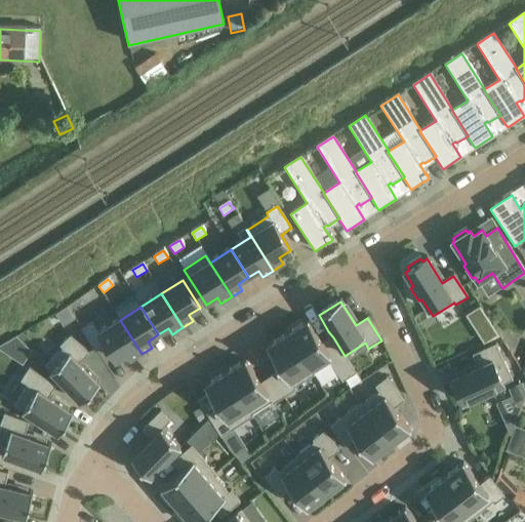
[(480,308),(466,317),(484,346),(499,338),(480,308)]
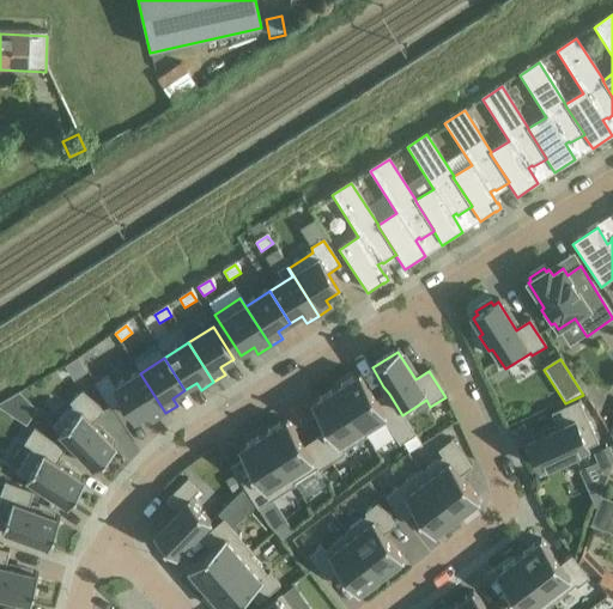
[(78,360),(65,367),(73,381),(86,373),(78,360)]
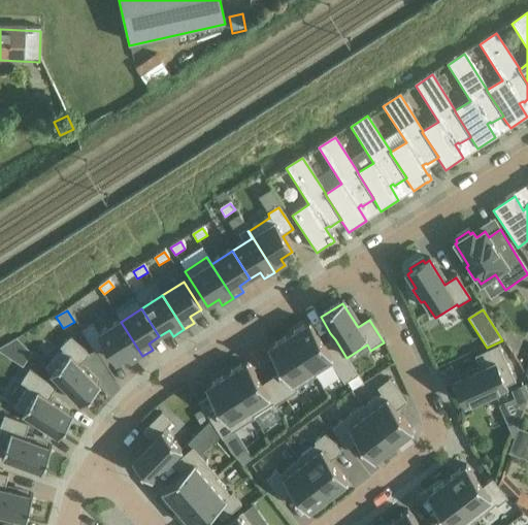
[(131,363),(142,356),(121,322),(117,324),(99,335),(93,325),(81,332),(96,355),(106,348),(117,363),(128,356),(131,363)]
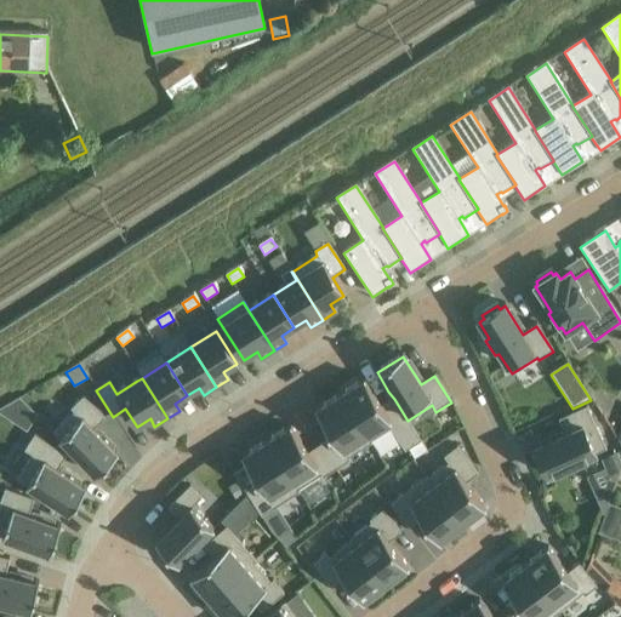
[(421,443),(394,399),(381,407),(376,399),(364,381),(340,396),(353,417),(371,445),(372,444),(371,443),(391,429),(405,452),(409,450),(421,443)]
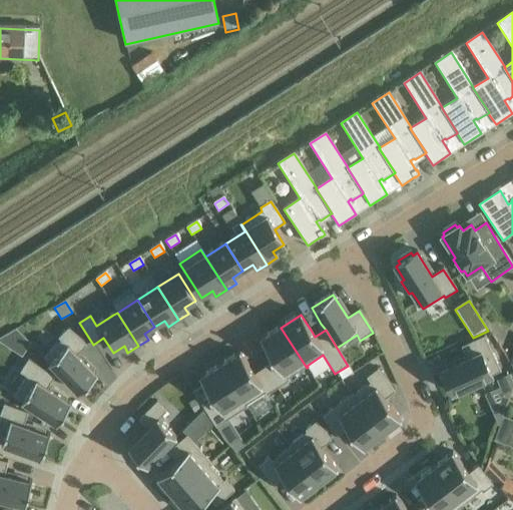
[(265,369),(278,389),(289,382),(288,380),(291,378),(307,368),(292,345),(281,328),(261,340),(275,362),(265,369)]
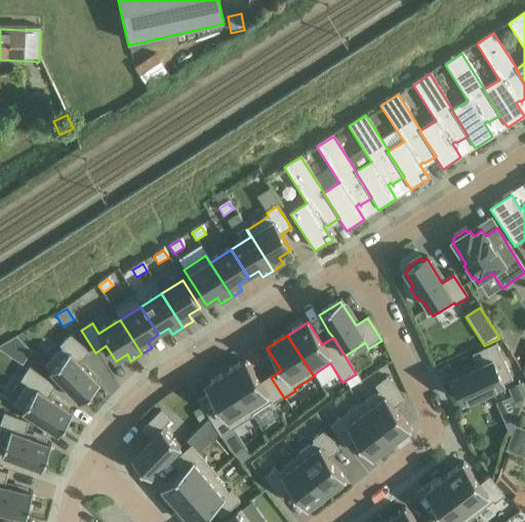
[(71,336),(59,347),(63,350),(45,367),(73,395),(81,403),(99,385),(79,364),(89,355),(71,336)]
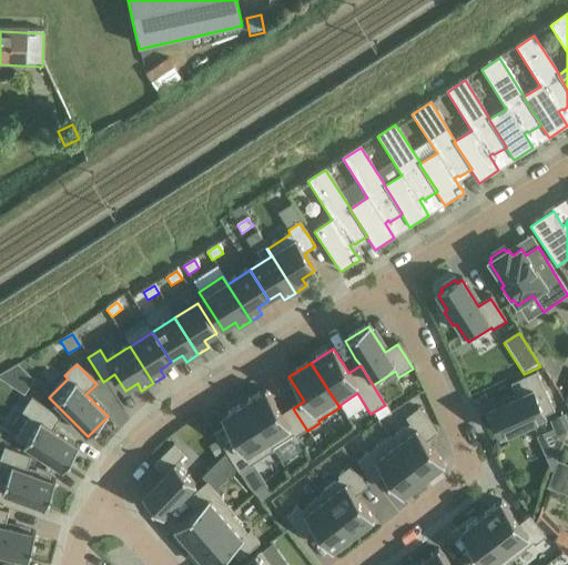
[(18,366),(0,376),(0,381),(24,396),(33,382),(18,366)]
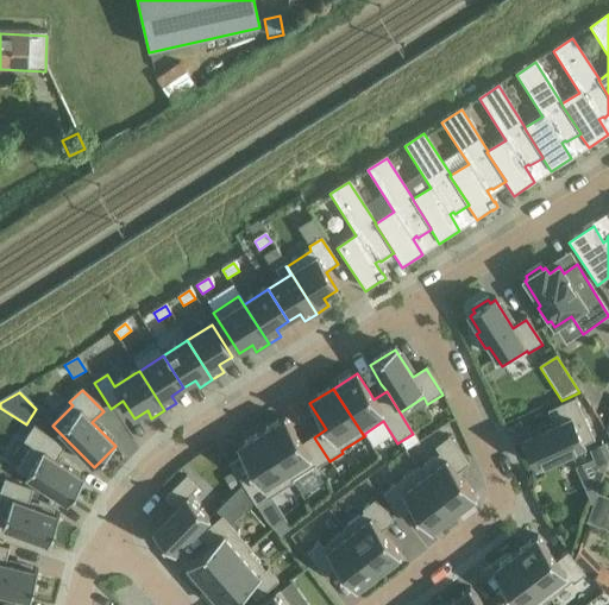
[(548,413),(554,427),(535,435),(525,440),(525,442),(527,446),(526,447),(523,448),(531,464),(534,462),(537,467),(553,460),(554,464),(571,457),(569,453),(571,452),(595,441),(576,399),(570,402),(548,413)]
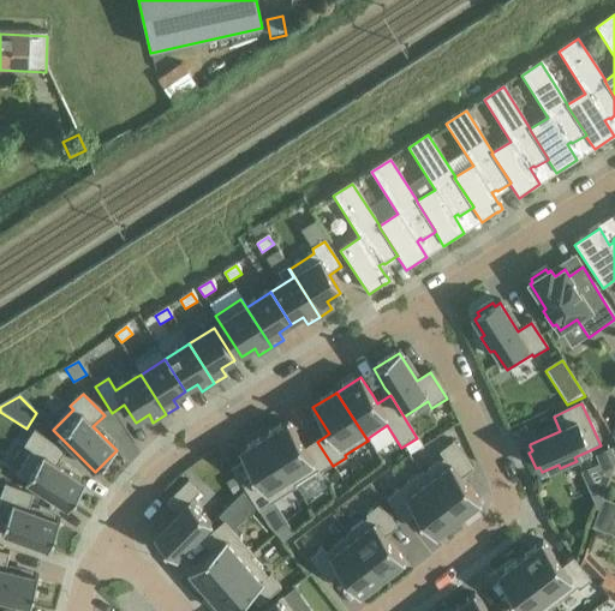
[(263,438),(280,463),(294,486),(318,472),(320,474),(333,466),(317,442),(304,449),(296,435),(288,424),(263,438)]
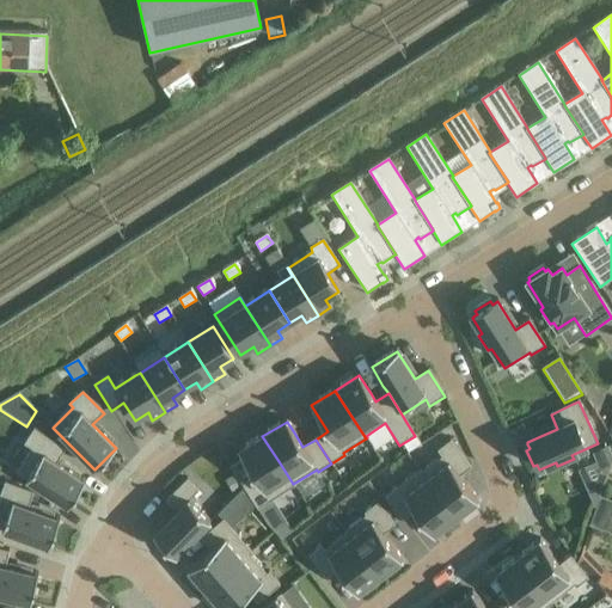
[(56,464),(66,450),(34,430),(24,446),(32,450),(17,474),(56,499),(68,508),(85,481),(56,464)]
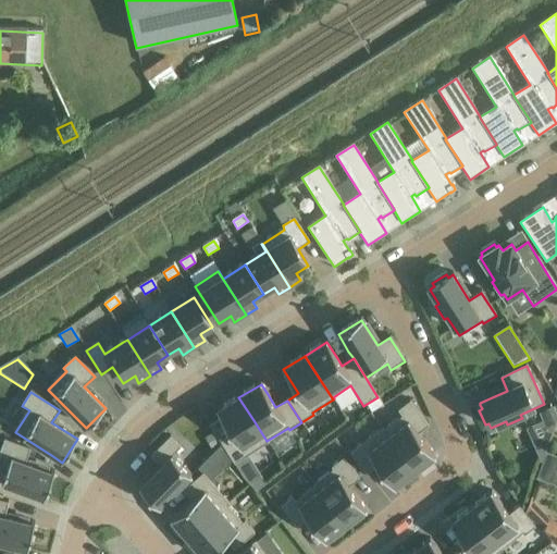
[(238,397),(217,411),(232,435),(221,442),(235,465),(246,457),(240,448),(261,435),(265,442),(267,441),(254,420),(238,397)]
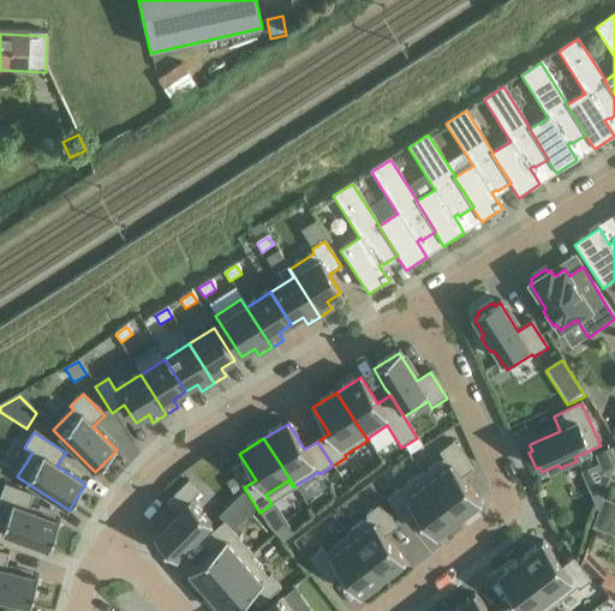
[(417,438),(405,445),(411,456),(424,448),(417,438)]
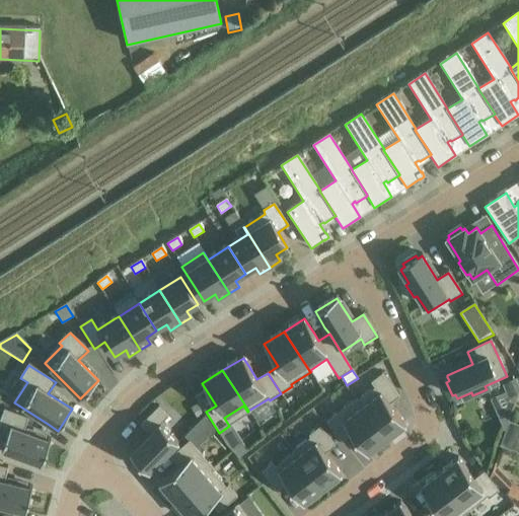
[(356,400),(386,440),(405,426),(389,404),(399,396),(382,374),(371,383),(375,388),(358,401),(357,399),(356,400)]
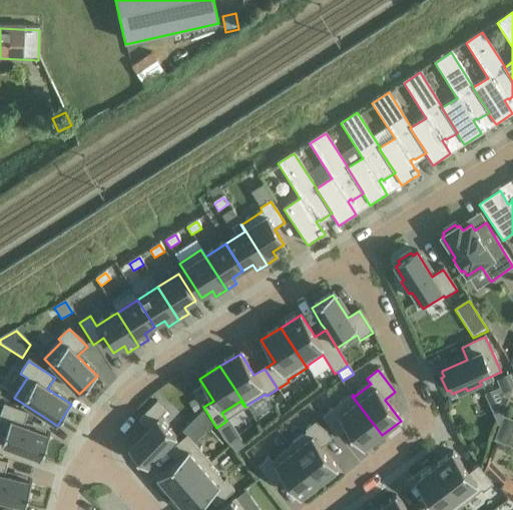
[(500,389),(484,396),(498,427),(512,388),(512,381),(510,375),(496,381),(500,389)]
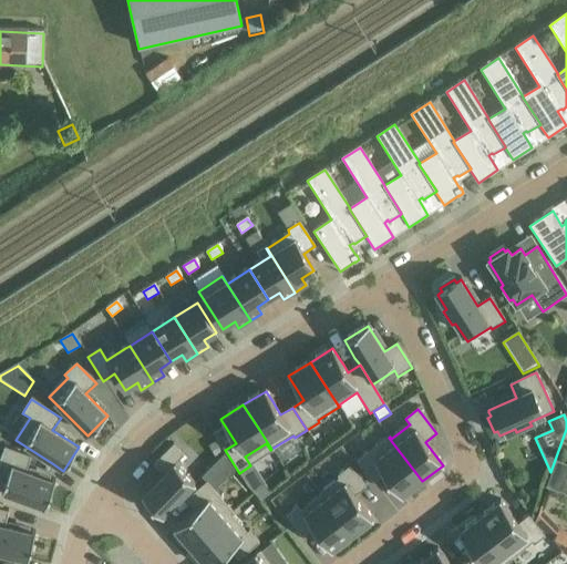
[(422,481),(389,438),(357,462),(373,483),(384,474),(402,498),(422,481)]
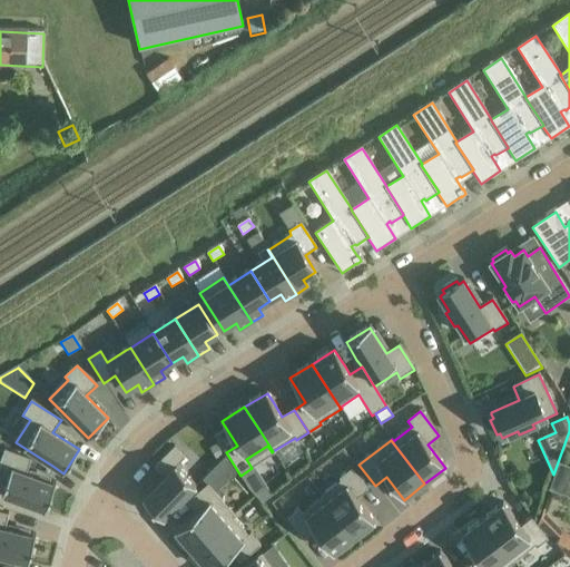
[(219,446),(209,451),(216,460),(225,455),(219,446)]
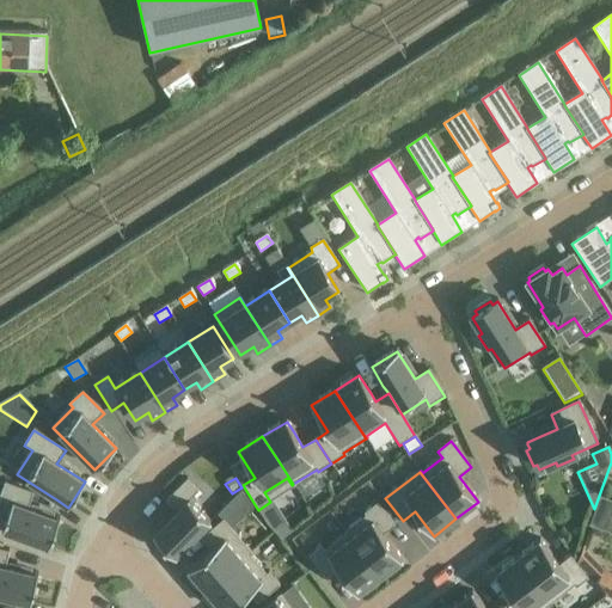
[(153,536),(175,558),(210,522),(189,501),(199,491),(187,480),(166,502),(177,513),(153,536)]
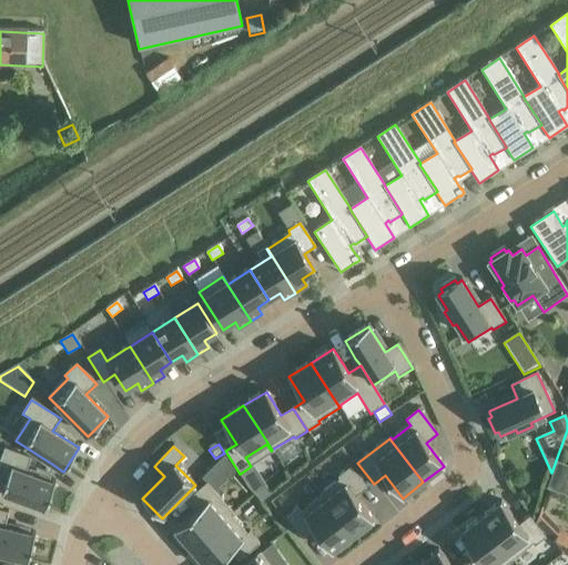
[(56,483),(26,472),(31,458),(4,449),(0,462),(0,463),(1,464),(0,466),(0,492),(19,500),(46,510),(56,483)]
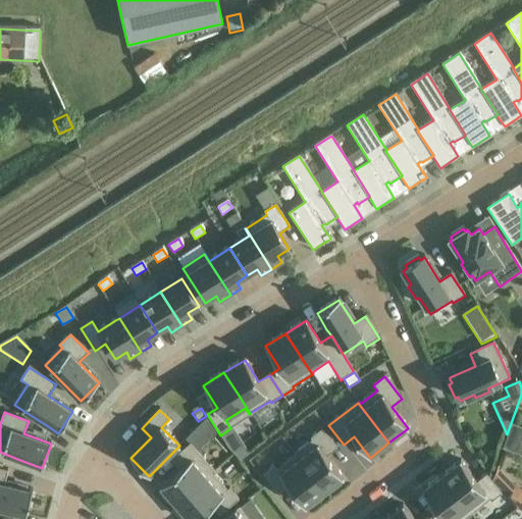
[(505,449),(521,453),(521,449),(521,425),(512,422),(505,449)]
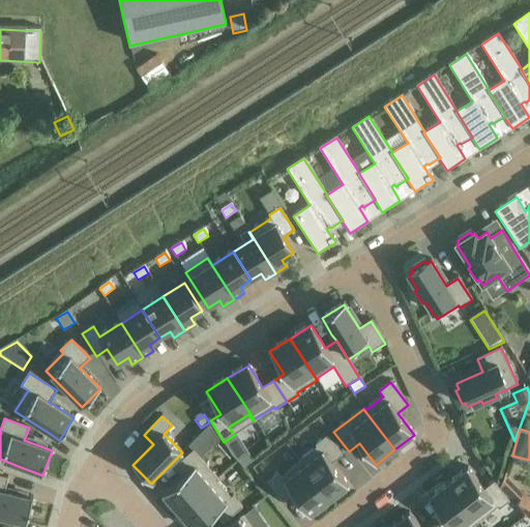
[(299,462),(329,500),(348,486),(332,464),(342,457),(327,437),(316,445),(317,447),(299,462)]
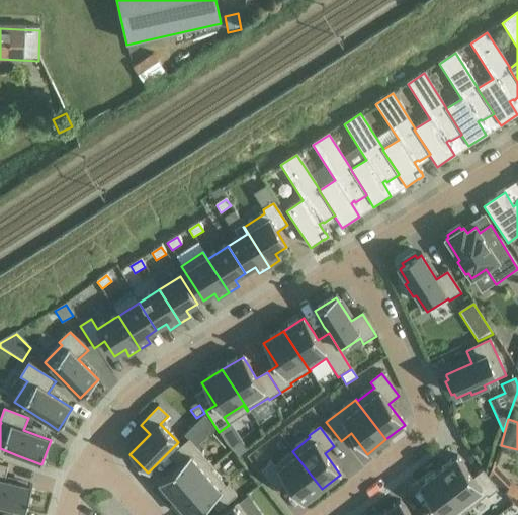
[(179,466),(159,483),(175,502),(200,480),(212,468),(189,441),(171,456),(179,466)]
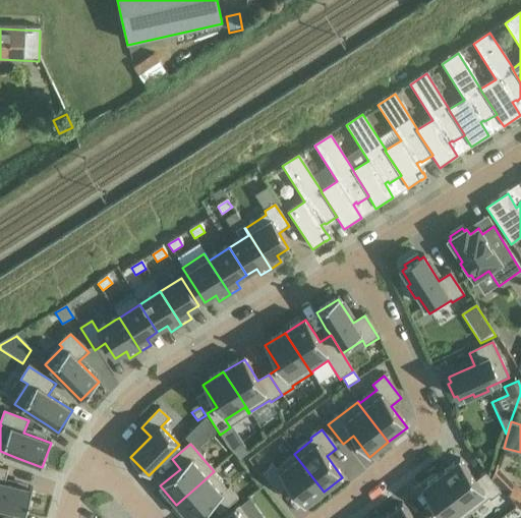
[(294,454),(293,454),(294,456),(282,465),(276,470),(274,466),(264,474),(278,494),(288,485),(304,507),(324,492),(294,454)]
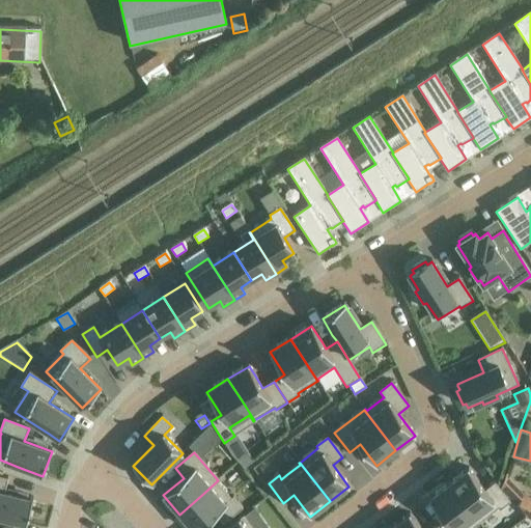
[(469,470),(449,484),(479,524),(498,509),(500,511),(510,503),(495,483),(484,491),(469,470)]
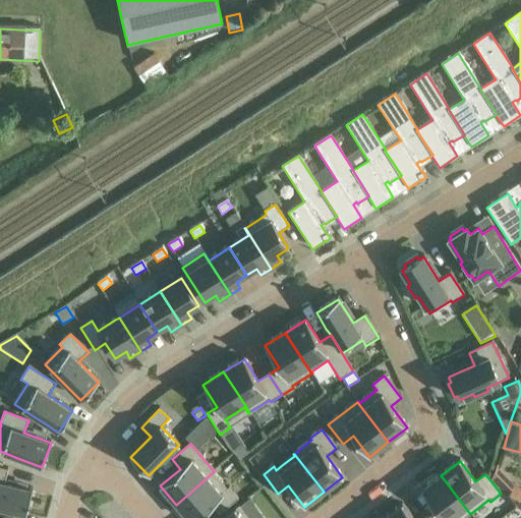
[(33,491),(4,483),(8,470),(0,468),(0,508),(26,515),(33,491)]
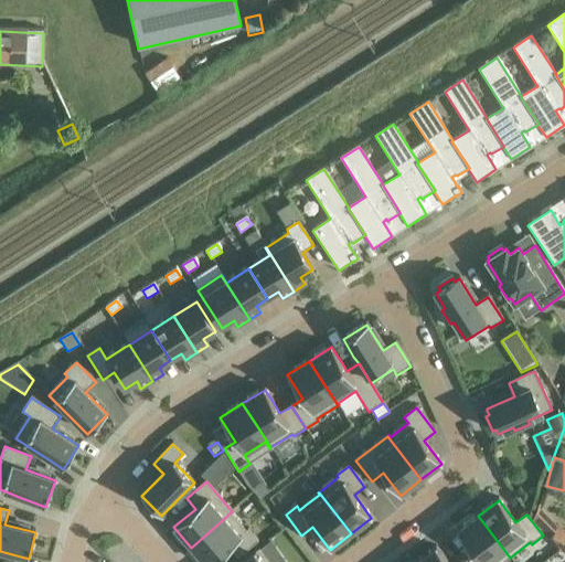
[(219,523),(191,548),(202,561),(213,561),(230,549),(238,559),(252,548),(258,541),(248,530),(246,531),(231,513),(233,512),(232,511),(219,523)]
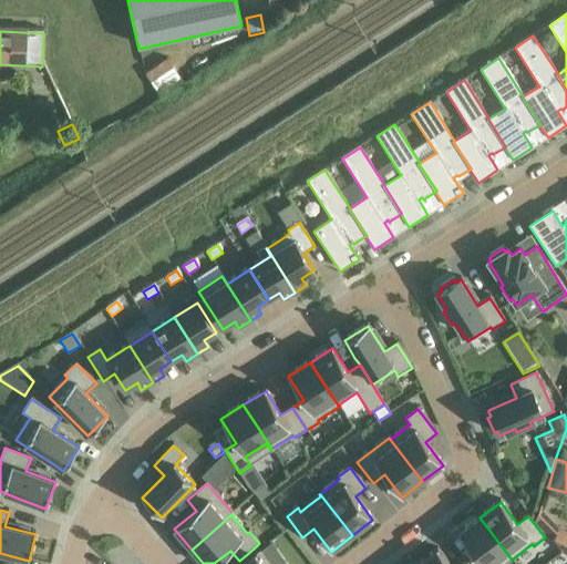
[(480,518),(459,534),(476,557),(467,563),(506,563),(512,560),(480,518)]
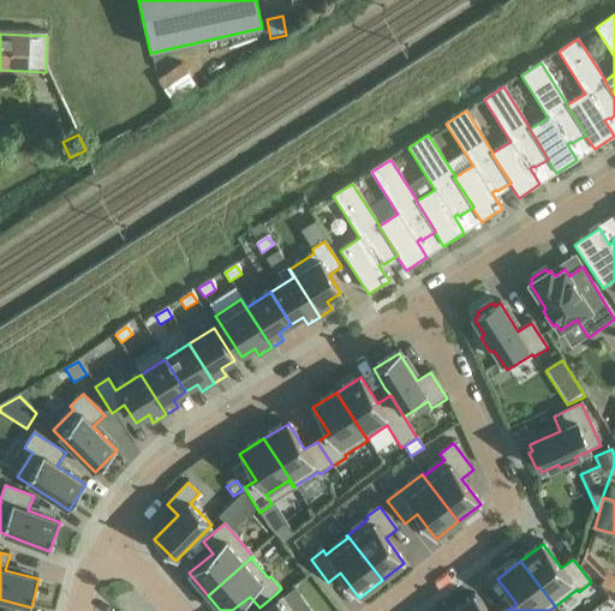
[(607,574),(598,586),(610,599),(614,600),(614,579),(611,576),(607,574)]
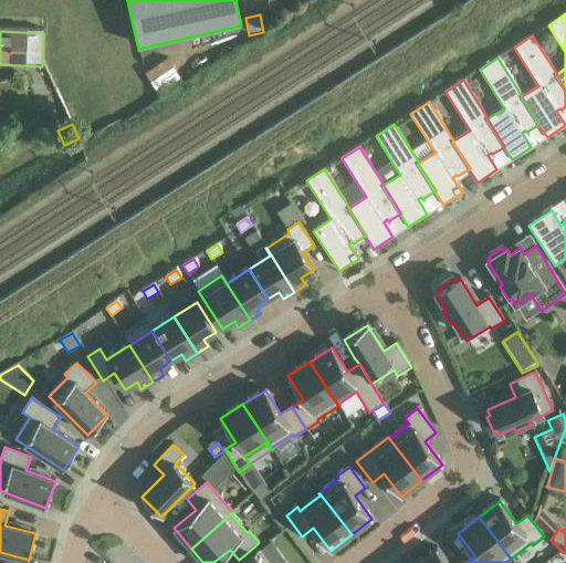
[(447,562),(437,550),(421,562),(447,562)]
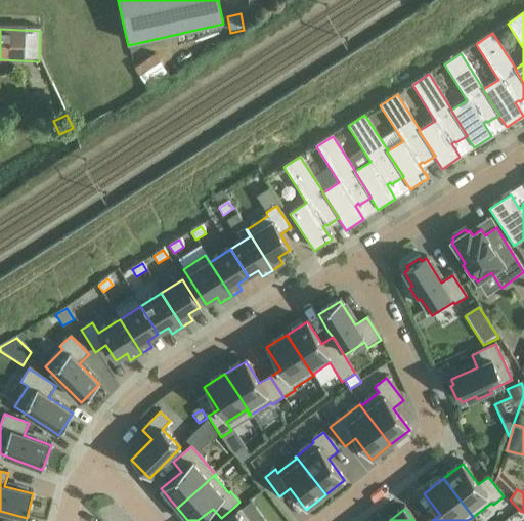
[(249,520),(241,510),(225,520),(249,520)]
